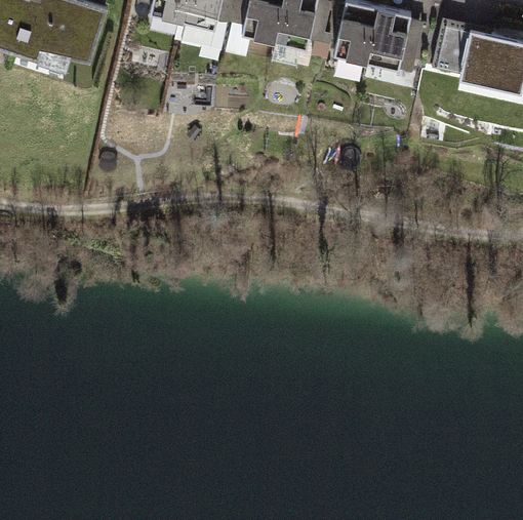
[(28,0),(0,0),(0,49),(36,62),(39,52),(89,62),(105,10),(71,0),(36,0),(36,2),(28,0)]
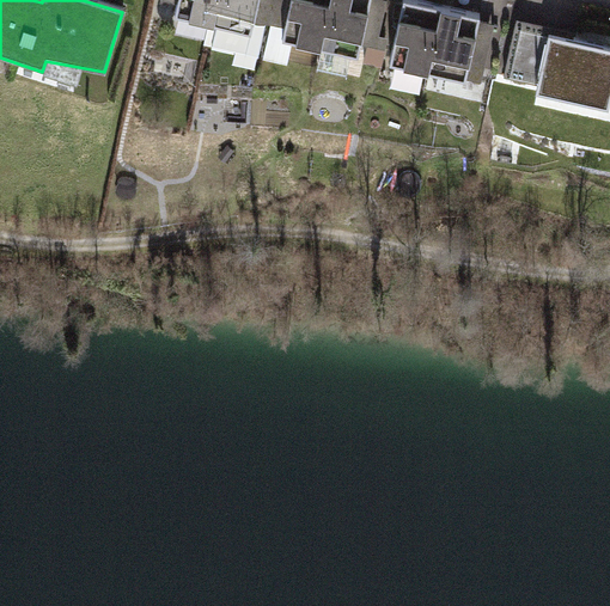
[(217,0),(176,0),(172,17),(212,25),(217,0)]
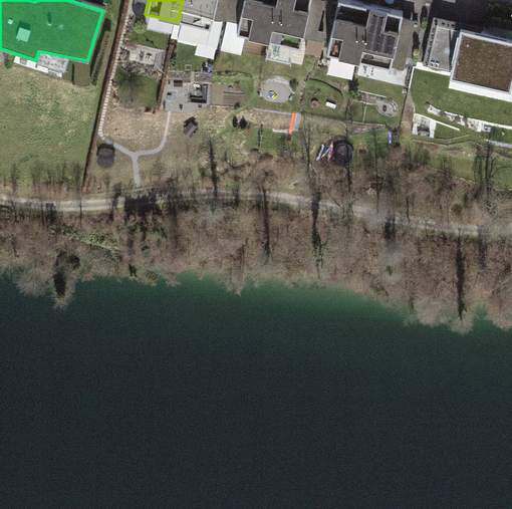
[(215,0),(182,0),(178,21),(210,28),(215,0)]
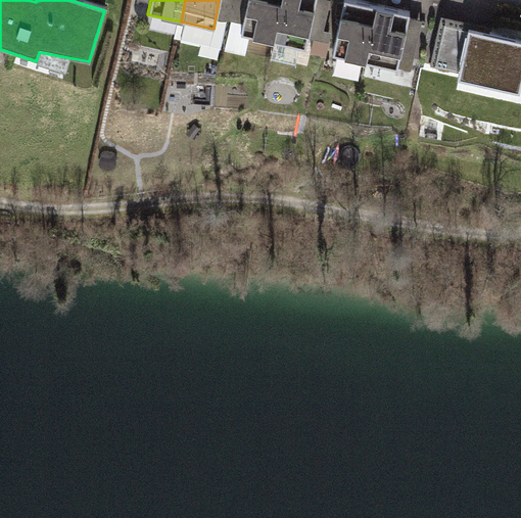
[(281,0),(247,0),(240,34),(273,41),(281,0)]
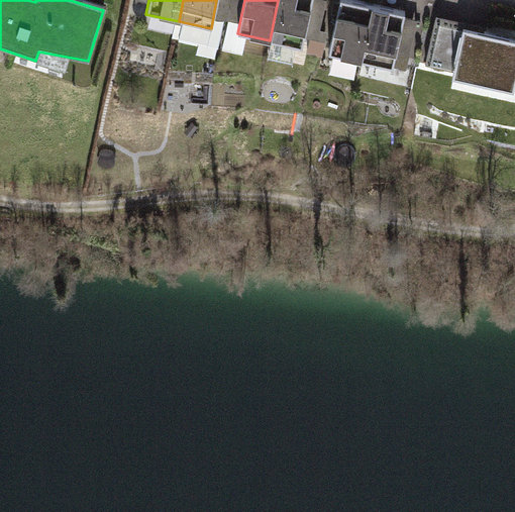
[(312,0),(278,0),(270,40),(302,48),(312,0)]
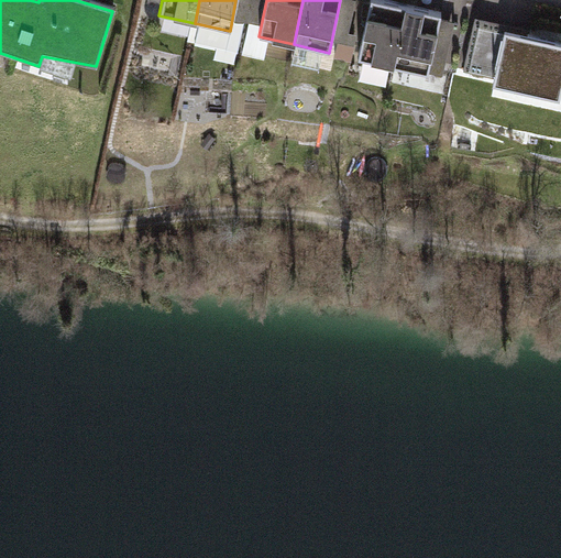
[(405,9),(370,1),(356,58),(392,67),(405,9)]
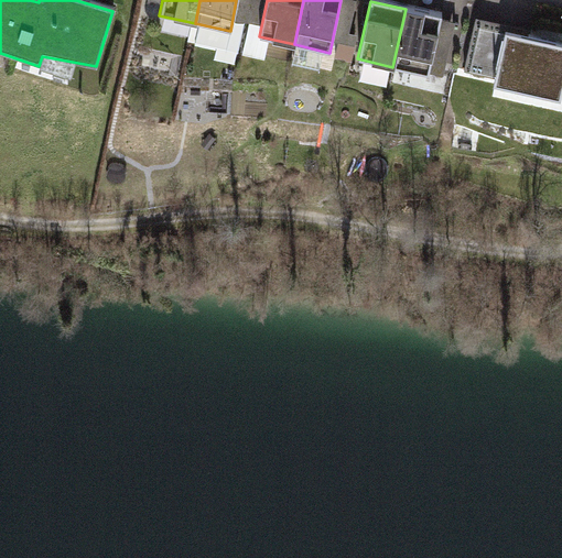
[(441,17),(406,9),(392,67),(428,75),(441,17)]
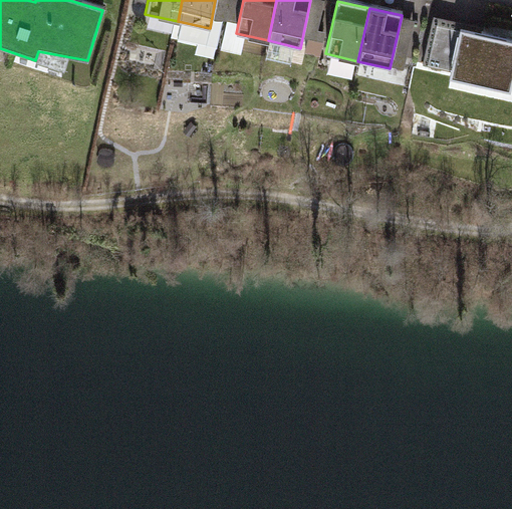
[(511,42),(433,24),(423,67),(451,73),(450,79),(503,91),(509,67),(511,67),(511,42)]
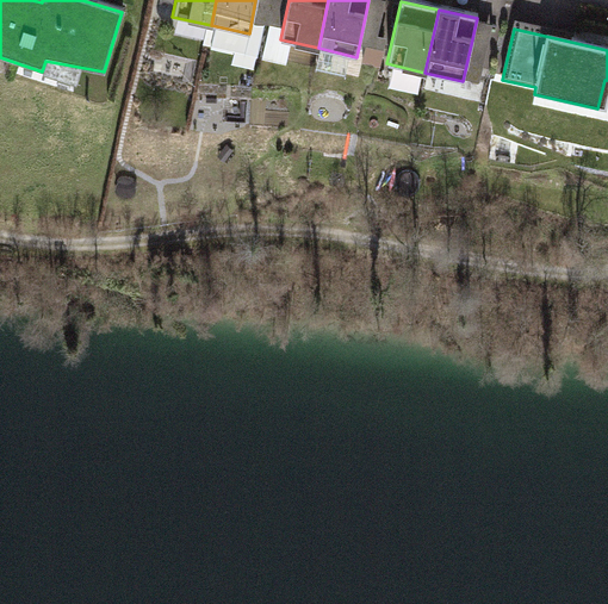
[(383,70),(388,43),(365,39),(361,67),(383,70)]
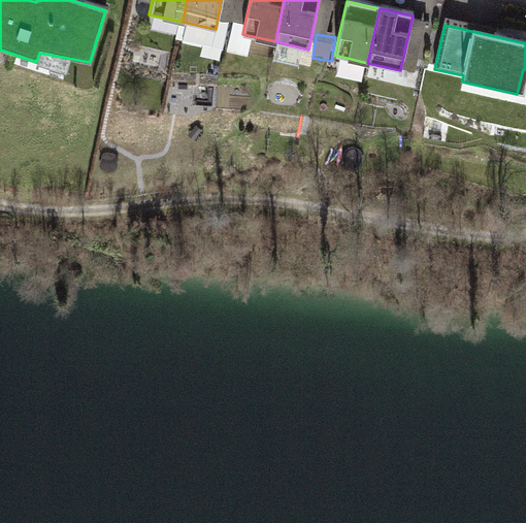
[(169,75),(170,52),(141,51),(140,74),(169,75)]
